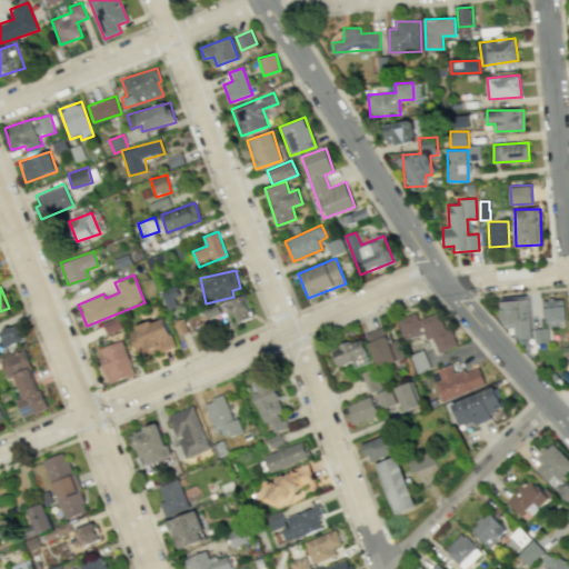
[(229,300),(235,323),(251,319),(246,296),(229,300)]
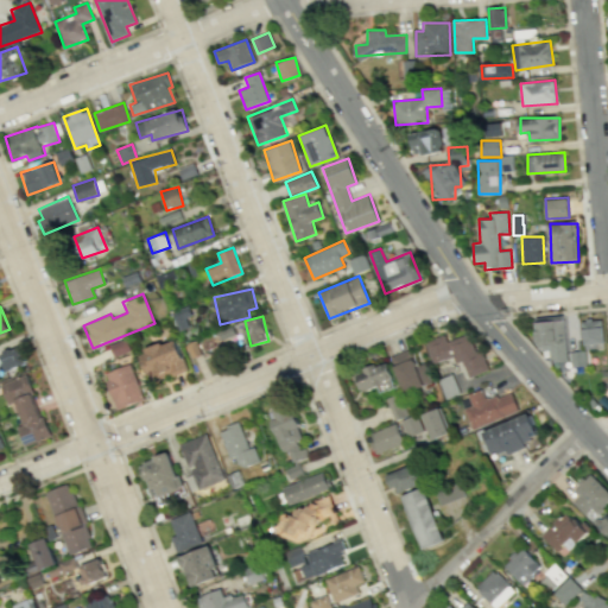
[(536,349),(549,348),(550,362),(567,361),(564,317),(534,320),(536,349)]
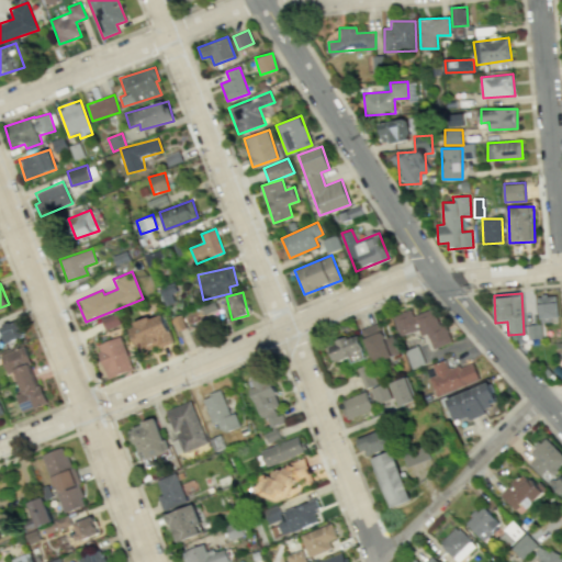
[(537,295),(538,322),(557,321),(555,294),(537,295)]
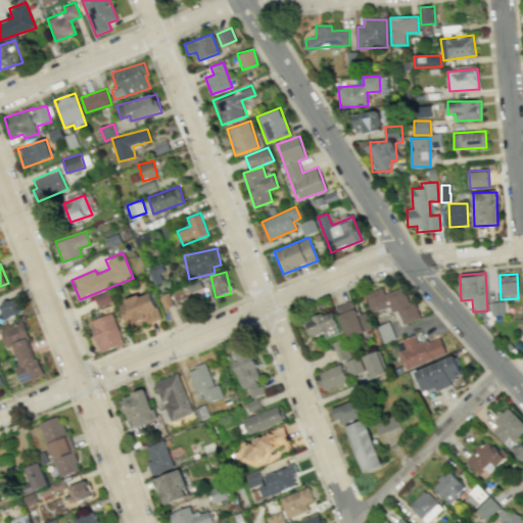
[(382,287),(365,294),(372,313),(392,304),(401,326),(418,319),(403,285),(384,294),(382,287)]
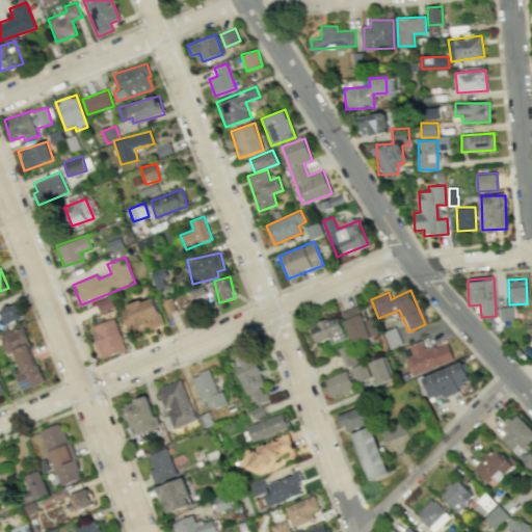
[(121,308),(128,334),(163,323),(156,297),(121,308)]
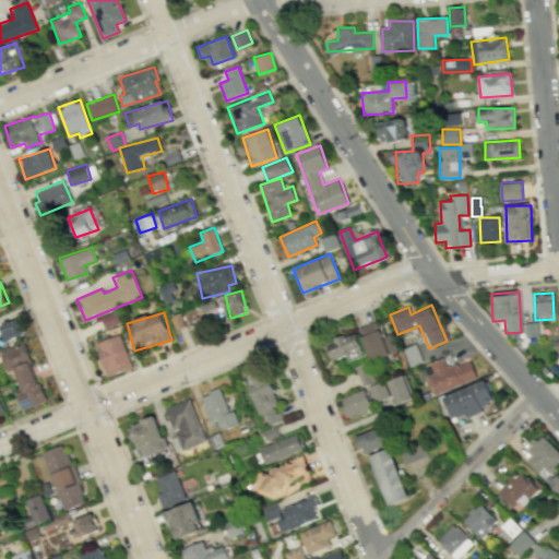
[(24,334),(18,318),(0,324),(0,334),(3,343),(24,334)]
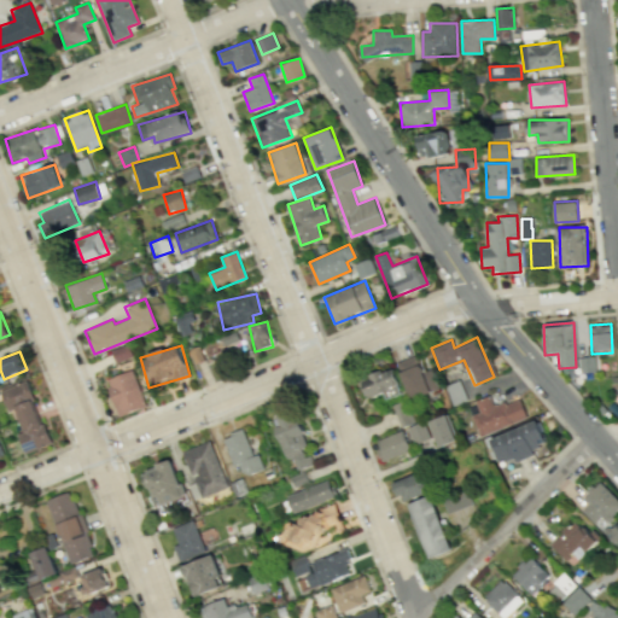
[(410,400),(438,389),(431,368),(424,371),(418,355),(396,362),(410,400)]
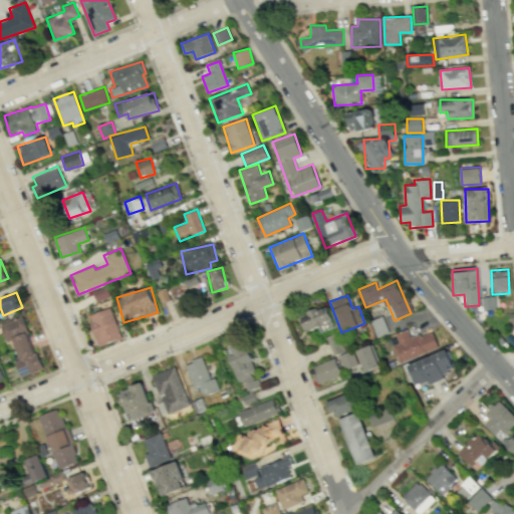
[(482,309),(494,309),(494,297),(481,297),(482,309)]
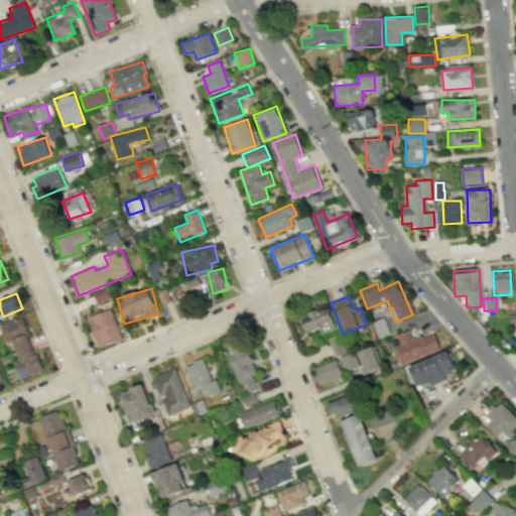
[(324,327),(325,330),(335,327),(329,306),(299,316),(304,334),(324,327)]
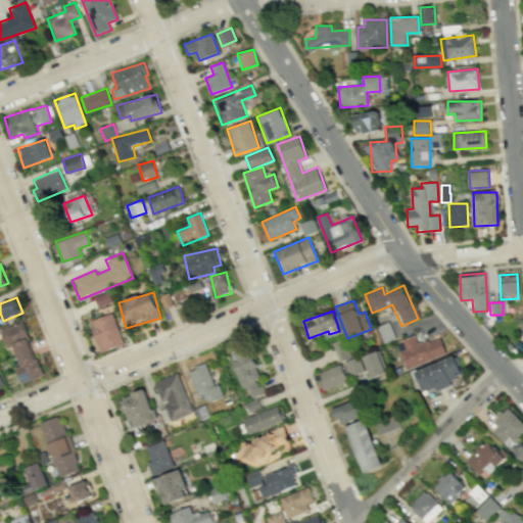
[(89,321),(100,352),(124,343),(112,313),(89,321)]
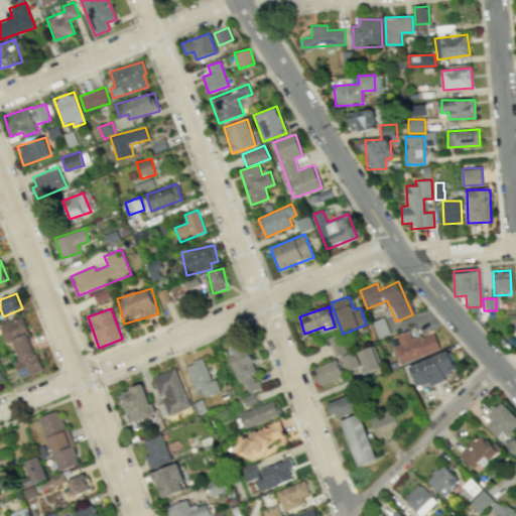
[(0,326),(6,344),(13,341),(19,360),(15,362),(21,378),(41,371),(23,317),(0,326)]
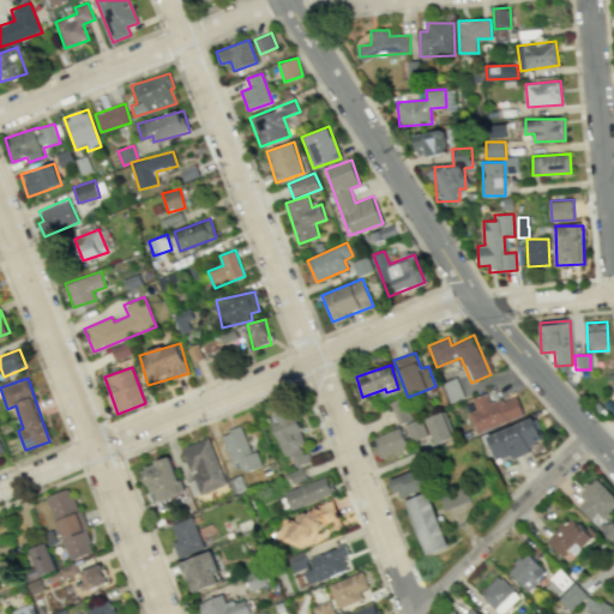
[(523,414),(516,395),(491,405),(486,393),(463,403),(476,434),(523,414)]
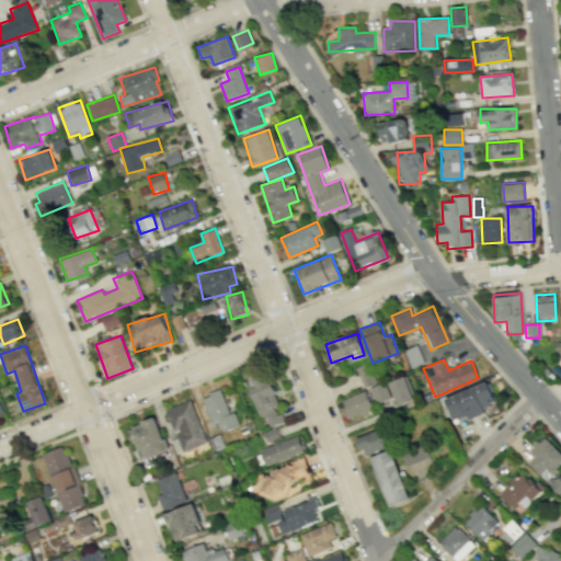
[(356,368),(365,388),(376,384),(368,364),(356,368)]
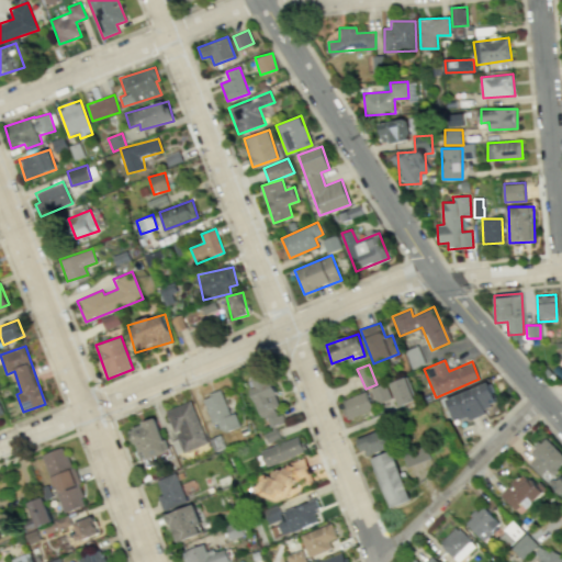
[(283,423),(278,407),(280,406),(277,395),(279,394),(269,371),(247,380),(261,417),(267,416),(271,427),(283,423)]
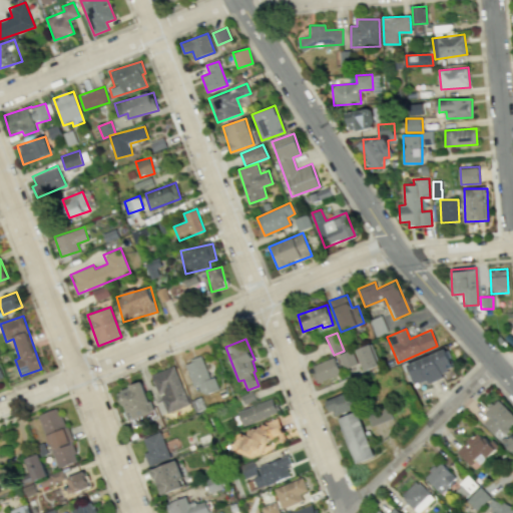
[(379,367),(374,345),(358,348),(363,371),(379,367)]
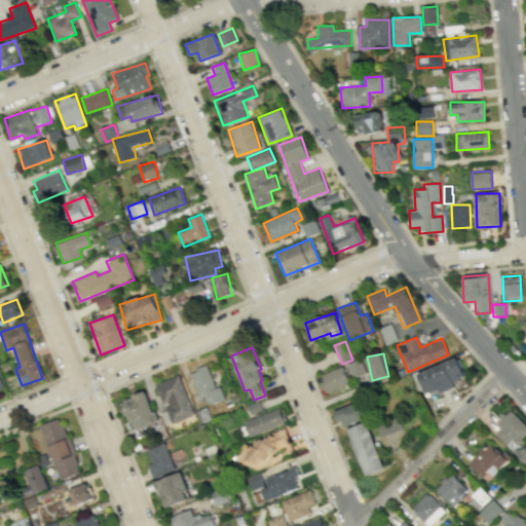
[(464,377),(457,358),(416,374),(424,395),(438,390),(439,393),(456,386),(454,381),(464,377)]
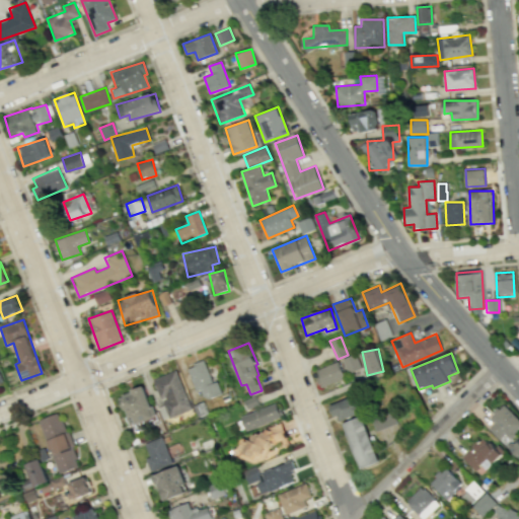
[(361,369),(357,354),(343,358),(347,373),(361,369)]
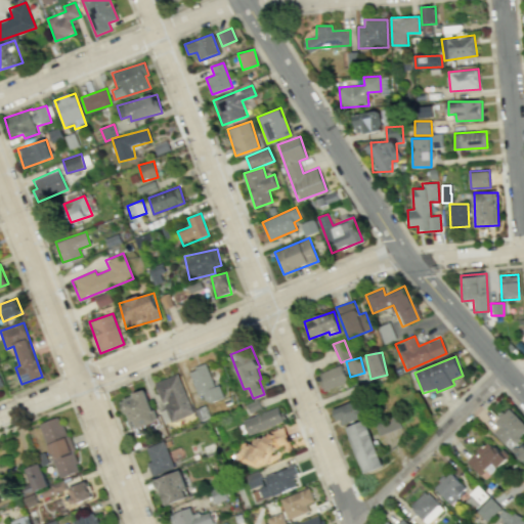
[(188,370),(199,396),(203,394),(207,403),(224,397),(219,385),(215,387),(206,364),(188,370)]
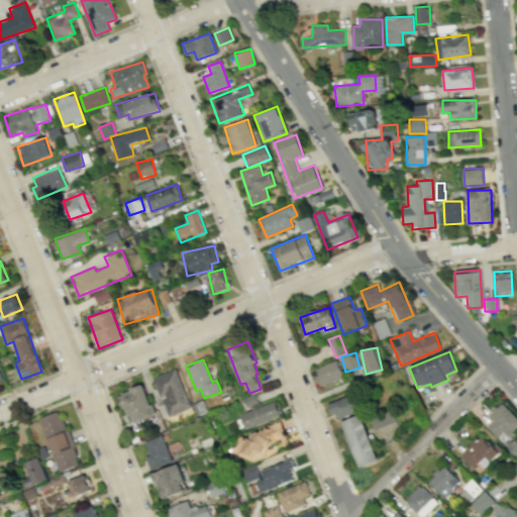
[(343,378),(337,360),(313,369),(319,386),(343,378)]
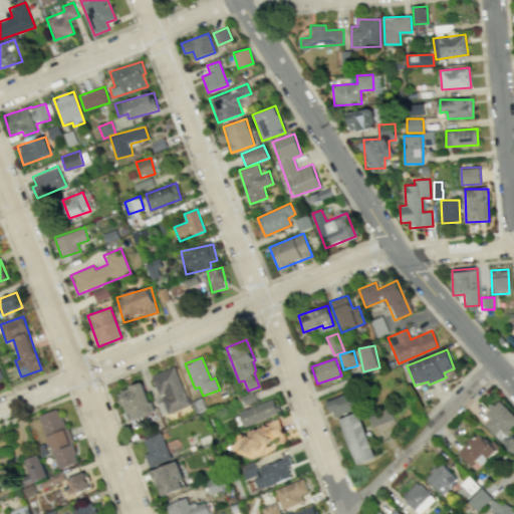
[(167,415),(190,405),(175,366),(151,375),(167,415)]
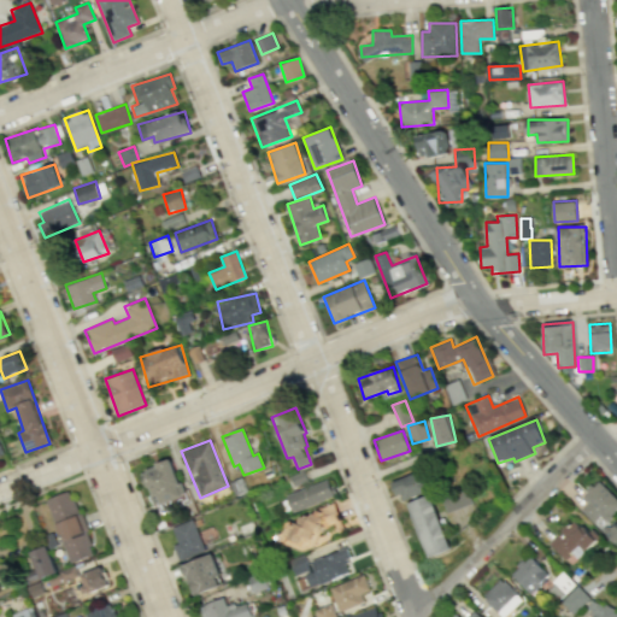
[(154,506),(184,495),(171,459),(141,470),(154,506)]
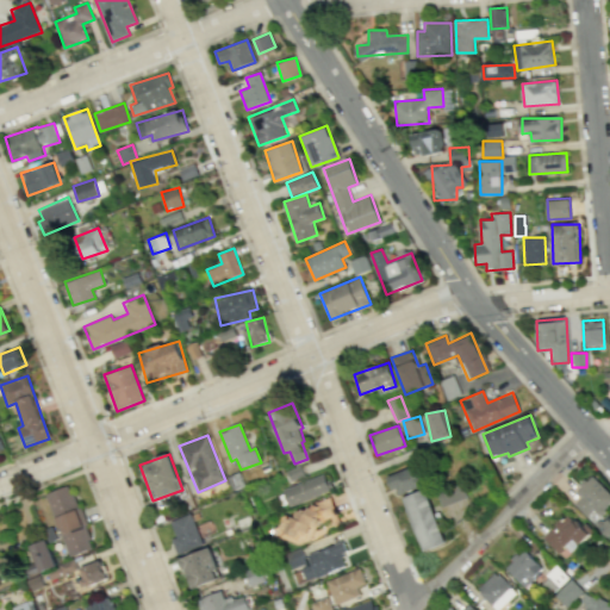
[(388,477),(397,497),(423,485),(415,465),(388,477)]
